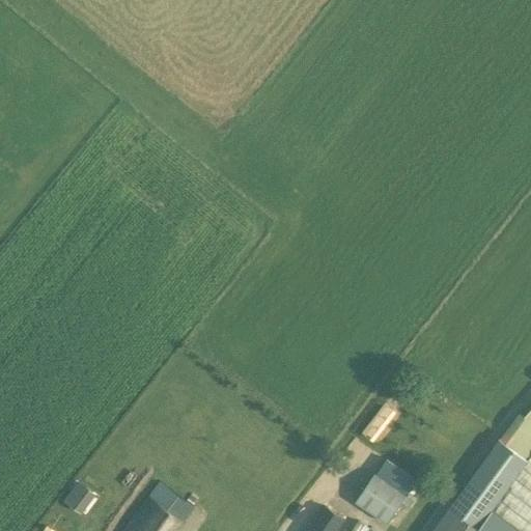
[(430,530),(530,530),(530,408),(524,416),(519,412),(447,508),(448,508),(430,530)]
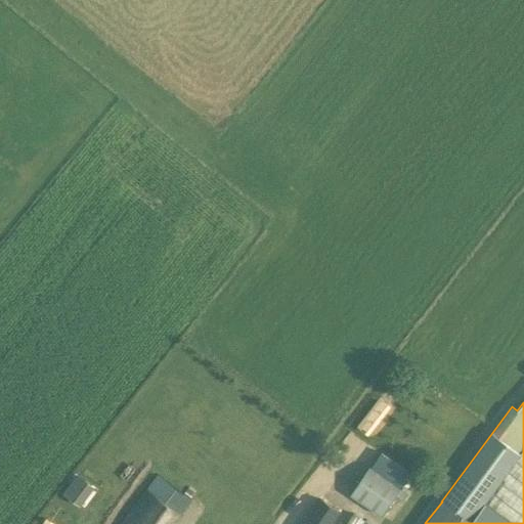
[(350,495),(382,517),(395,496),(400,489),(401,488),(369,467),(350,495)]
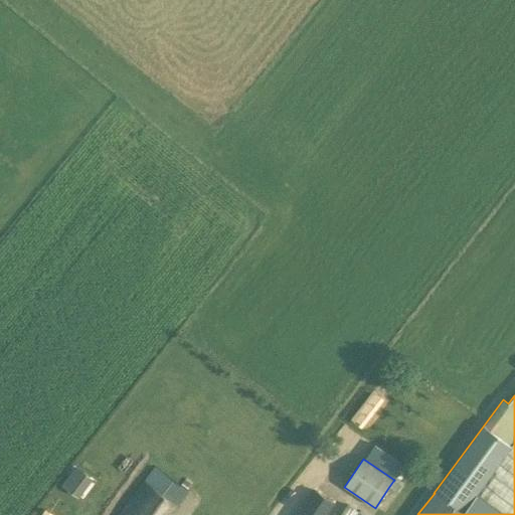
[(169,514),(178,504),(143,479),(117,514),(169,514)]
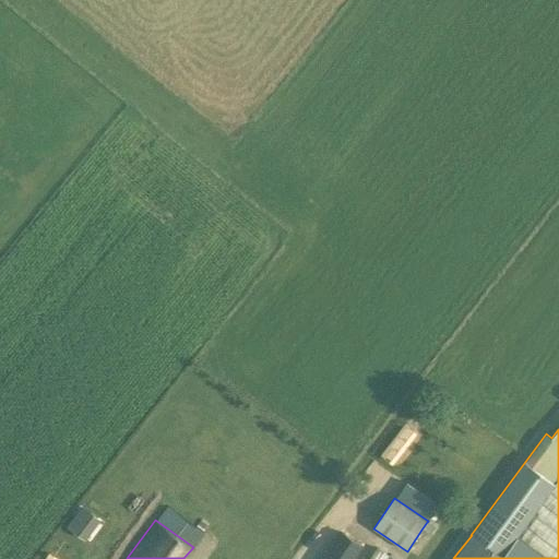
[(427,522),(421,530),(430,535),(436,527),(427,522)]
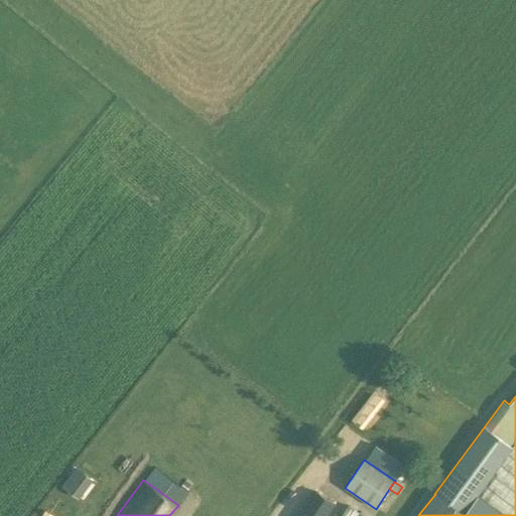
[(325,515),(334,504),(314,492),(297,515),(325,515)]
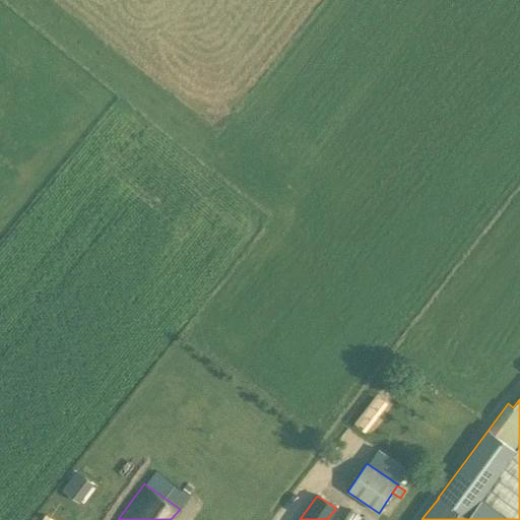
[(366,519),(350,510),(343,519),(366,519)]
